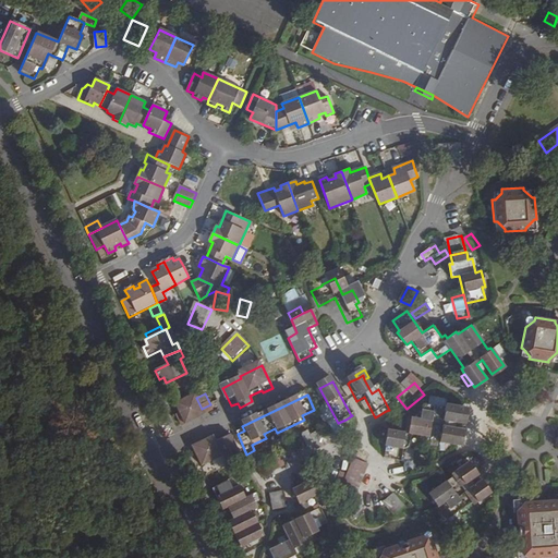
[(178,417),(183,429),(215,414),(210,404),(202,409),(196,398),(195,396),(174,405),(179,414),(180,416),(178,417)]
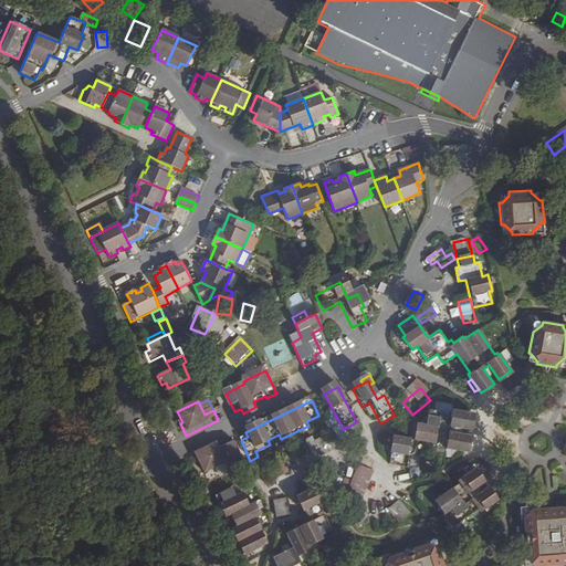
[(443,401),(442,408),(458,411),(458,409),(459,405),(443,401)]
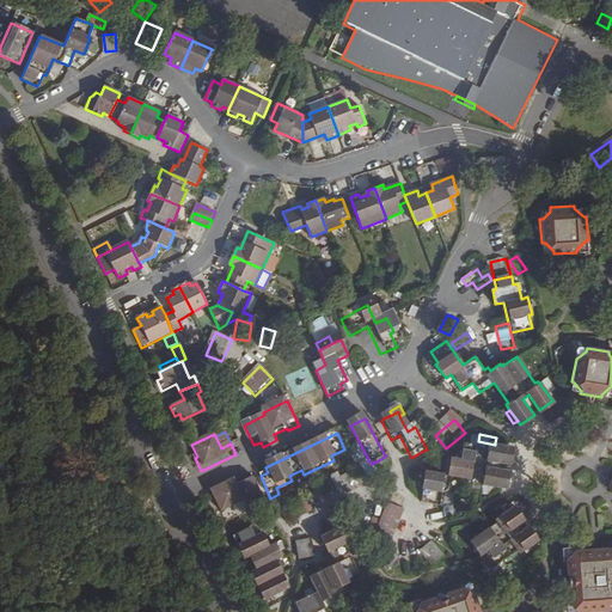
[(509,463),(513,450),(514,446),(509,445),(495,442),(495,445),(478,441),(470,439),(466,457),(452,453),(448,472),(432,469),(424,500),(442,503),(445,489),(458,493),(463,475),(487,479),(487,482),(505,487),(508,469),(490,464),(491,459),(509,463)]
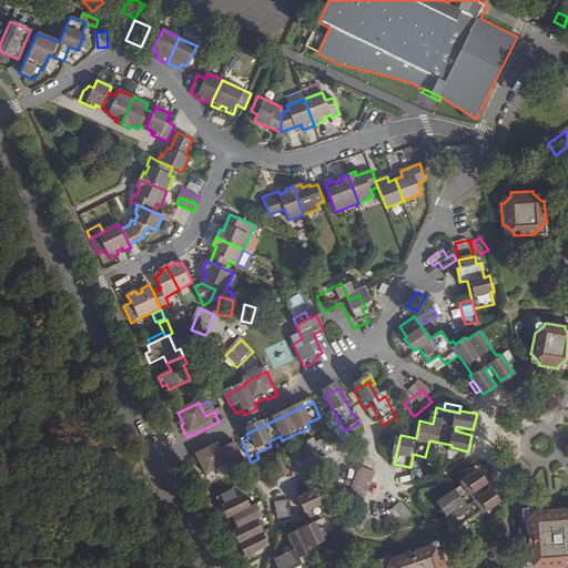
[(393,418),(382,425),(378,426),(383,433),(397,425),(393,418)]
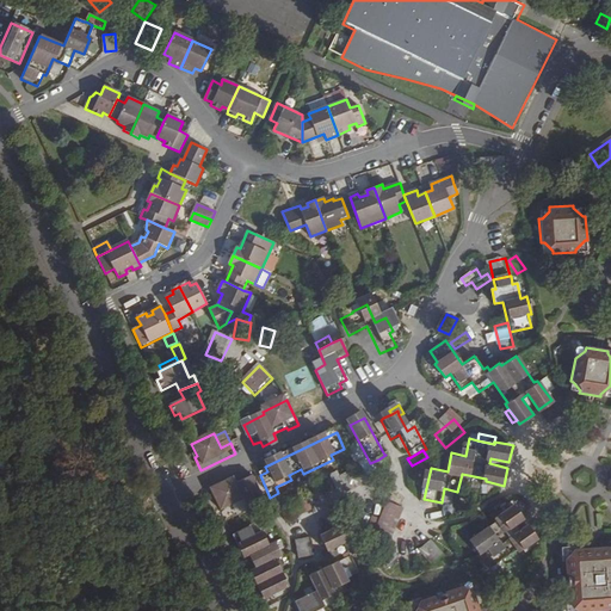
[(386,474),(378,460),(370,463),(378,477),(386,474)]
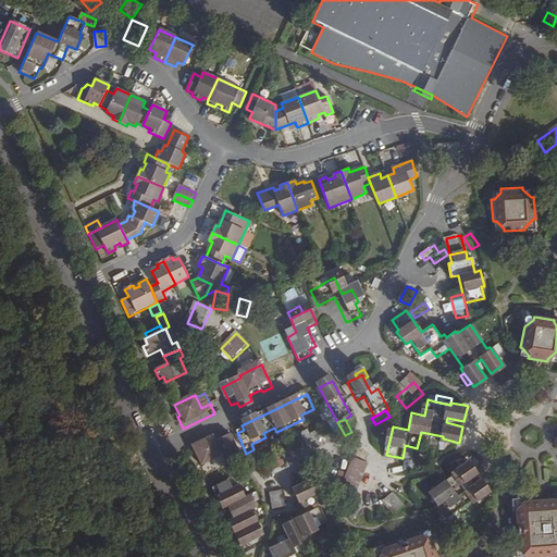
[(335,438),(327,424),(308,434),(306,430),(299,433),(307,448),(313,445),(316,449),(335,438)]
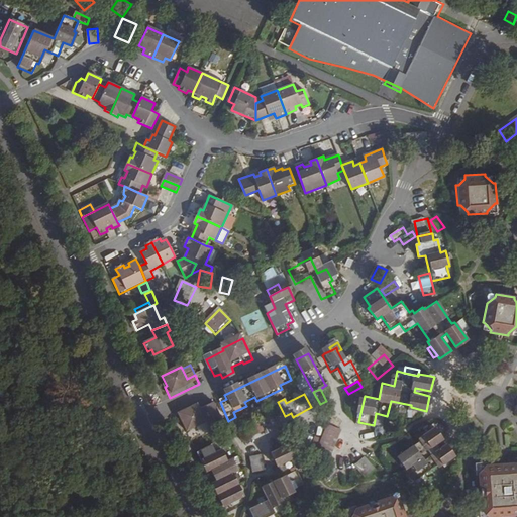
[(281,418),(274,405),(268,408),(269,412),(245,424),(251,437),(277,425),(275,421),(281,418)]
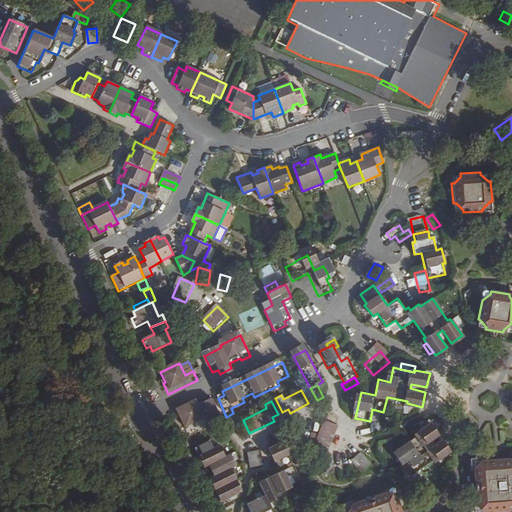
[(177,412),(185,430),(196,425),(204,421),(207,426),(219,420),(211,402),(198,408),(196,403),(177,412)]
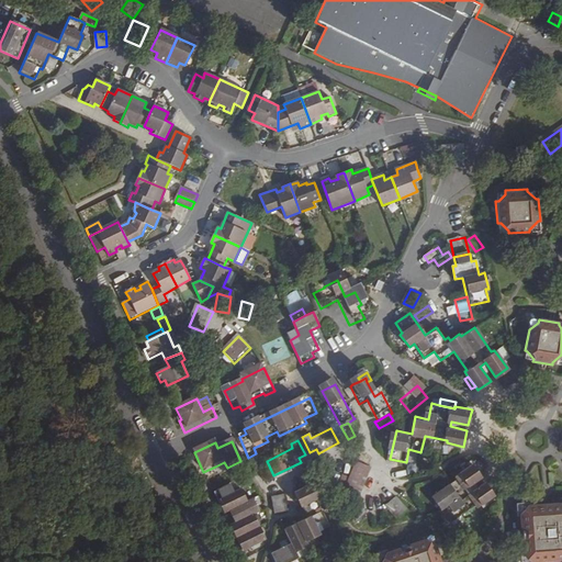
[(348,478),(328,470),(323,484),(343,493),(341,495),(357,502),(370,468),(368,467),(371,460),(356,453),(352,460),(355,461),(348,478)]
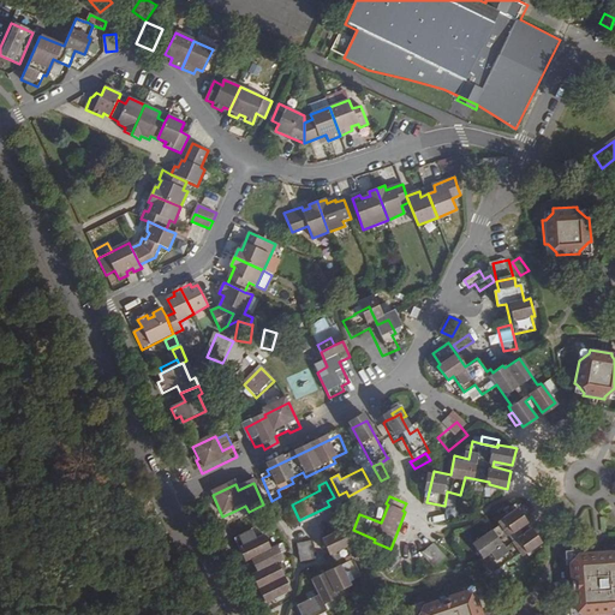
[(512,505),(514,508),(517,506),(520,511),(524,509),(519,501),(512,505)]
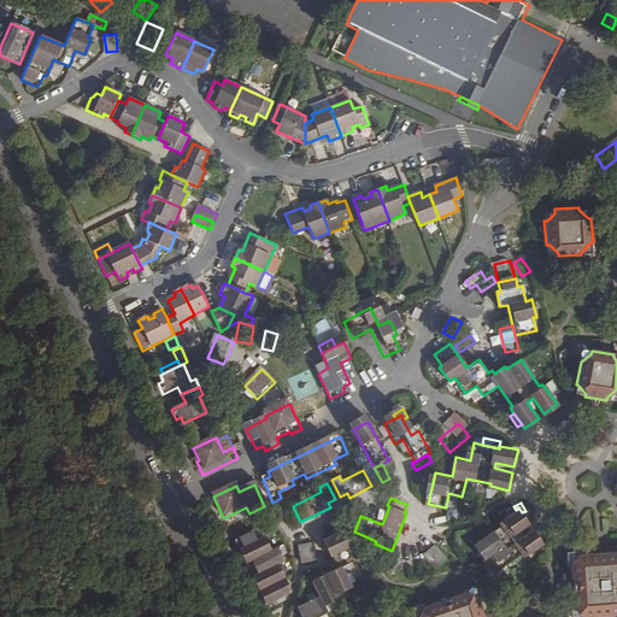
[(246,507),(236,512),(241,523),(251,518),(250,513),(246,507)]
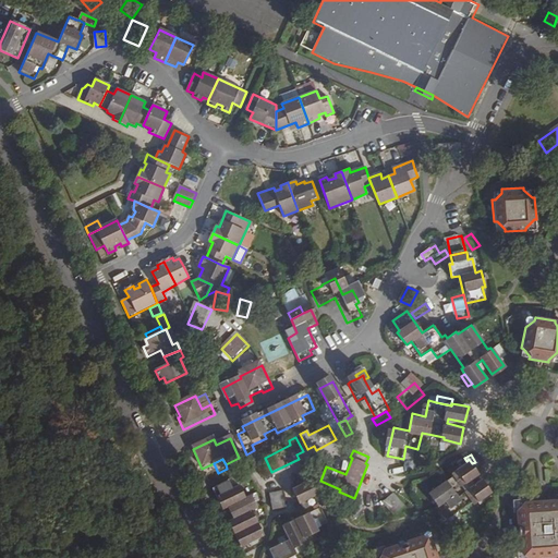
[(469,459),(466,461),(451,471),(452,472),(427,489),(437,504),(434,506),(444,520),(472,501),(473,502),(490,490),(482,477),(463,489),(461,485),(478,473),(472,463),(469,459)]
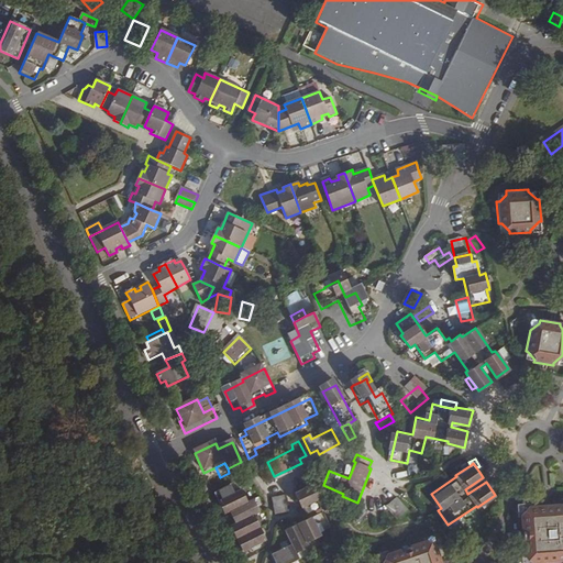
[(271,478),(261,465),(254,471),(265,484),(271,478)]
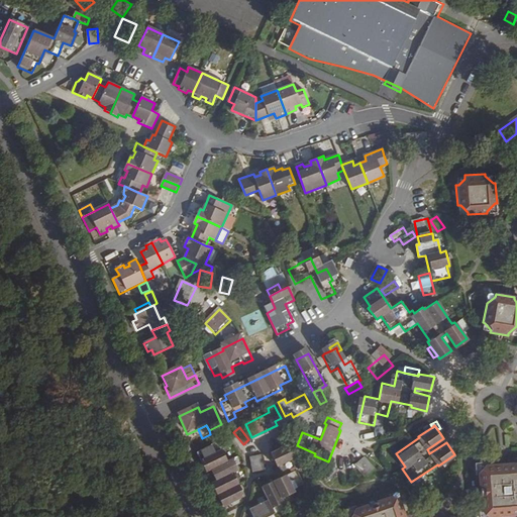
[(374,429),(358,432),(360,442),(376,439),(374,429)]
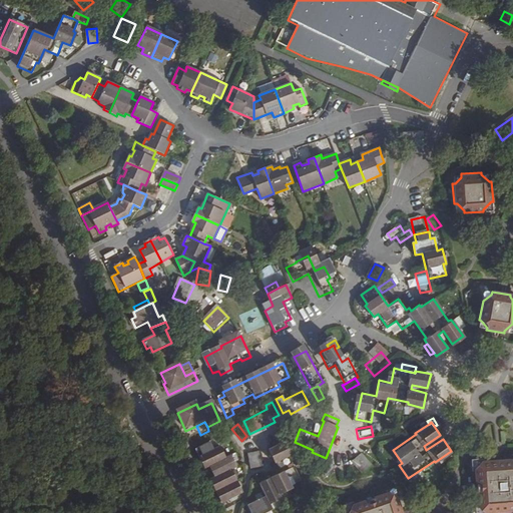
[(292,456),(286,442),(268,451),(275,464),(292,456)]
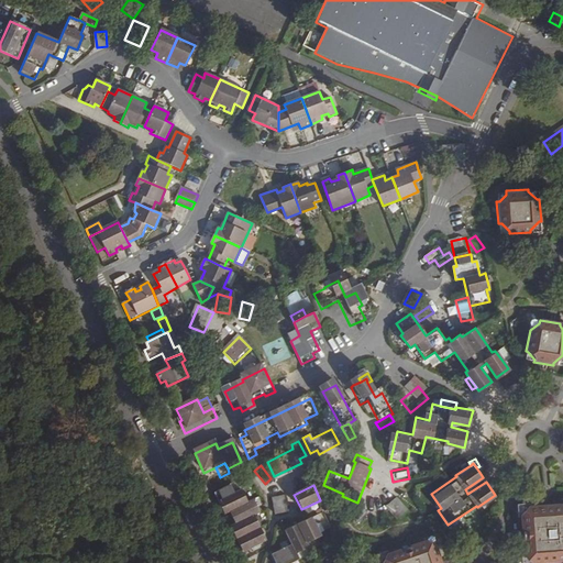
[(234,537),(243,554),(266,544),(254,518),(261,516),(254,504),(249,506),(243,493),(236,496),(233,487),(214,496),(225,517),(228,523),(231,530),(234,537)]
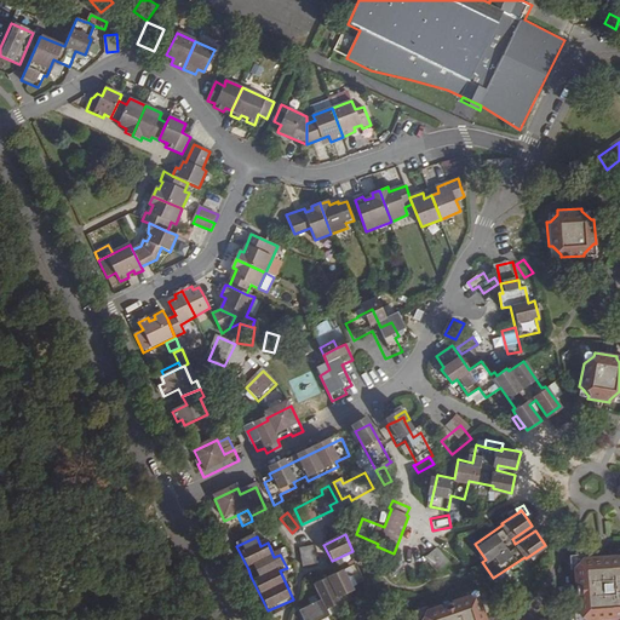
[(458,541),(440,538),(438,546),(457,550),(458,541)]
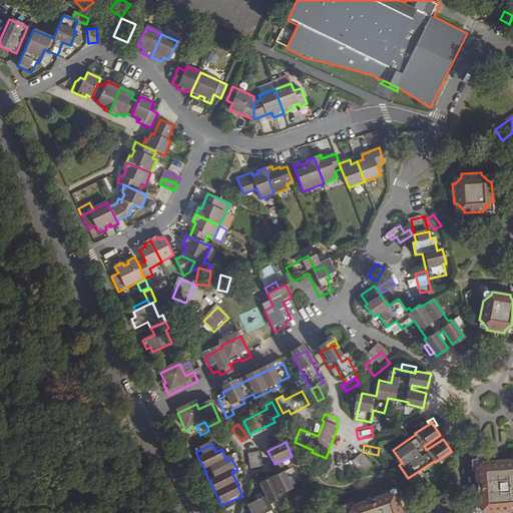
[(264,468),(261,453),(247,455),(250,471),(264,468)]
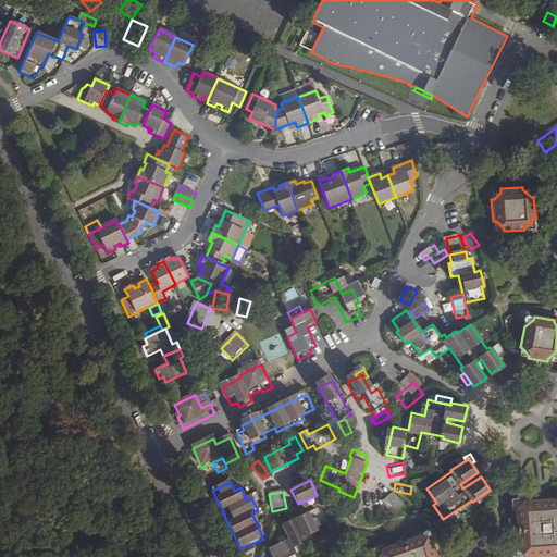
[(405,505),(393,492),(382,503),(393,515),(405,505)]
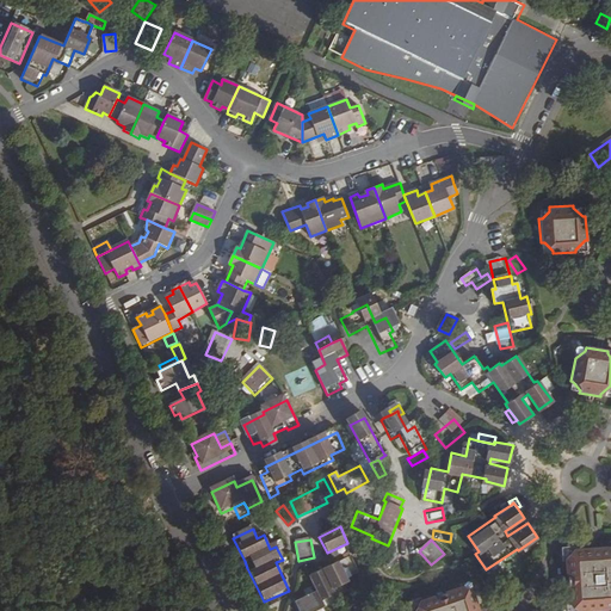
[(413,553),(389,547),(384,563),(408,571),(413,553)]
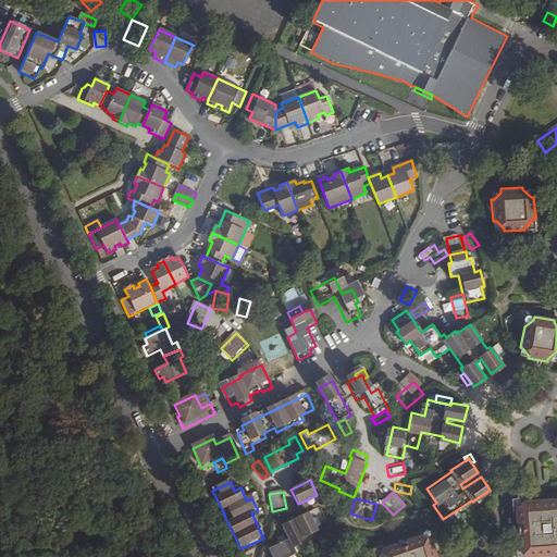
[(524,556),(556,556),(556,500),(523,503),(516,511),(518,552),(524,556)]
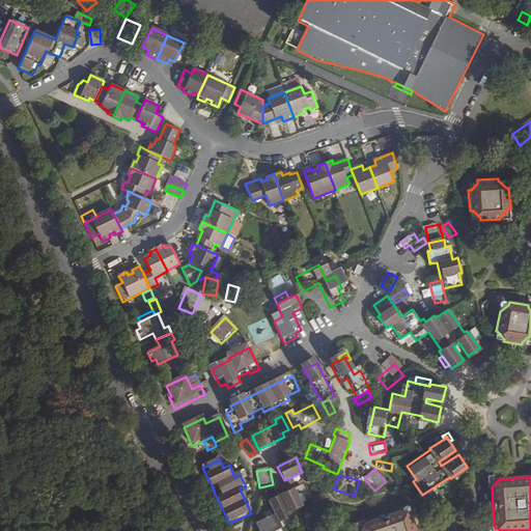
[(280,524),(291,518),(290,514),(304,508),(302,505),(312,500),(306,486),(271,503),(277,516),(258,526),(260,530),(280,530),(283,530),(283,529),(280,524)]
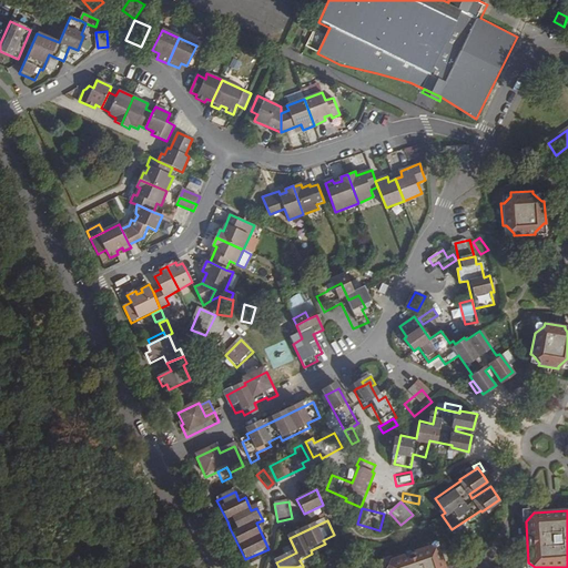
[(386,567),(446,567),(440,553),(428,547),(391,560),(386,567)]
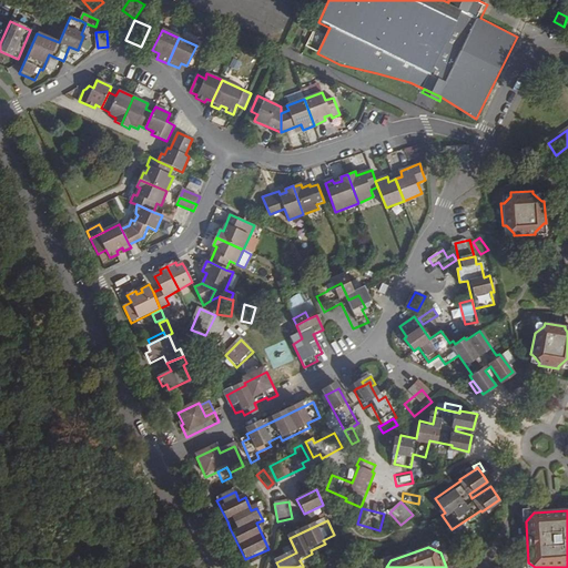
[(315,560),(312,554),(300,560),(303,566),(315,560)]
